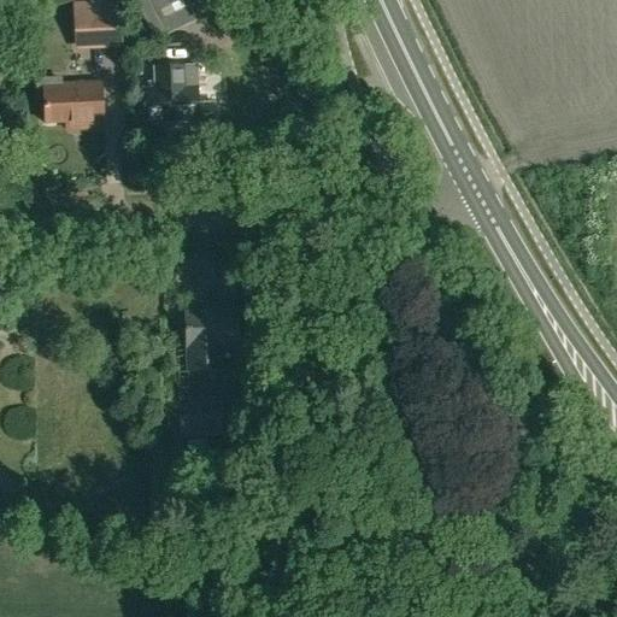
[(186,0),(121,0),(127,13),(140,7),(157,41),(198,22),(186,0)]
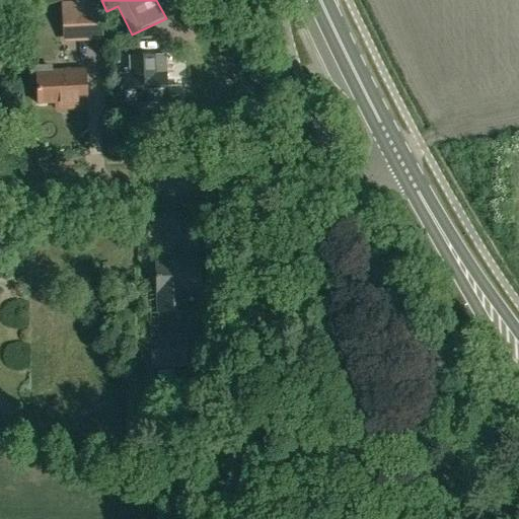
[(102,40),(101,2),(62,4),(64,40),(102,40)]
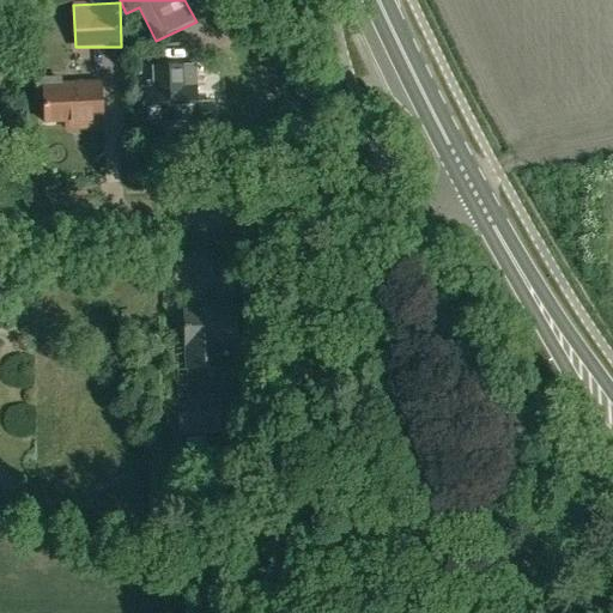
[(182,66),(153,67),(153,80),(146,80),(147,87),(143,87),(144,120),(170,119),(170,122),(213,120),(212,101),(198,102),(196,85),(182,86),(182,66)]
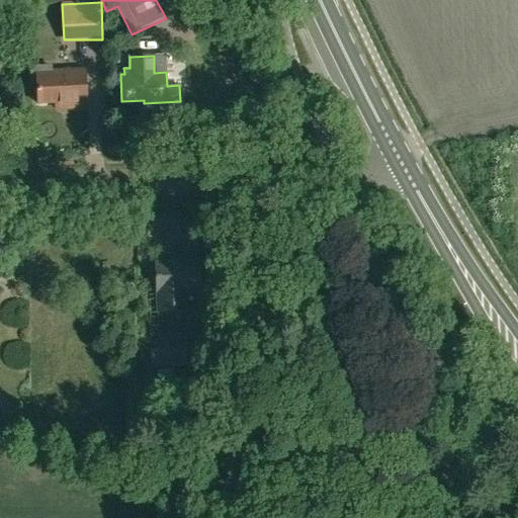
[(36,88),(37,103),(66,101),(66,107),(86,106),(84,68),(53,70),(53,66),(31,67),(32,88),(36,88)]
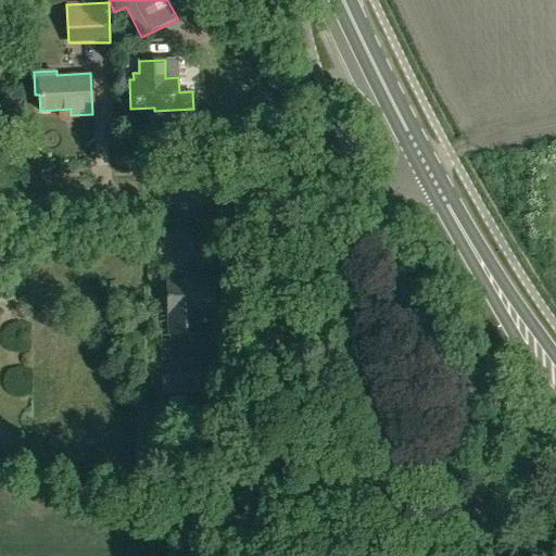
[(169,312),(169,331),(201,330),(200,311),(215,311),(214,279),(167,280),(168,312),(169,312)]
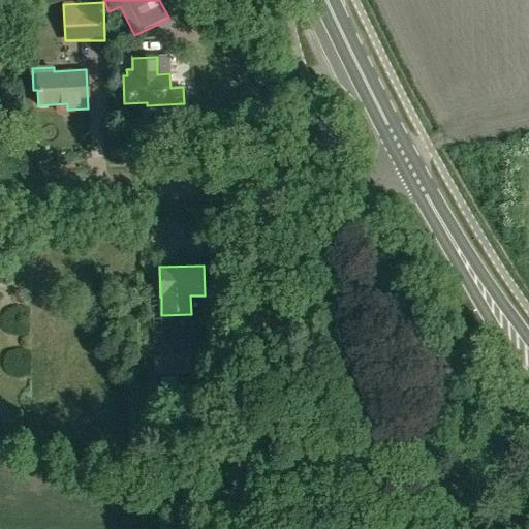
[(154,355),(155,376),(190,374),(190,358),(192,358),(191,339),(161,340),(162,355),(154,355)]
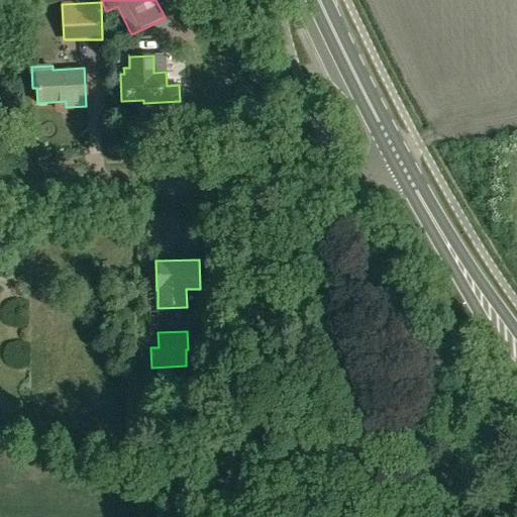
All buildings are outlined.
